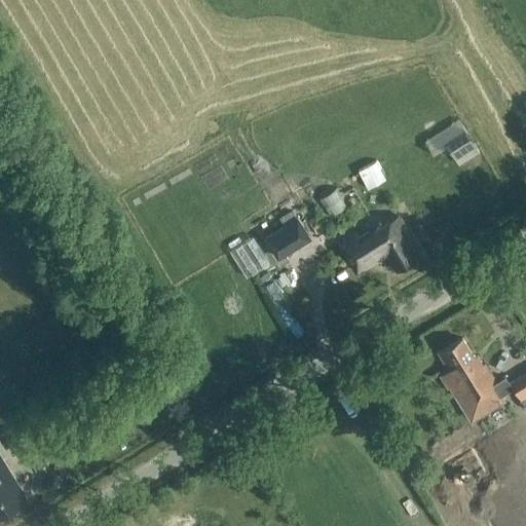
[(335,193),(352,209),(361,198),(343,184),(335,193)]
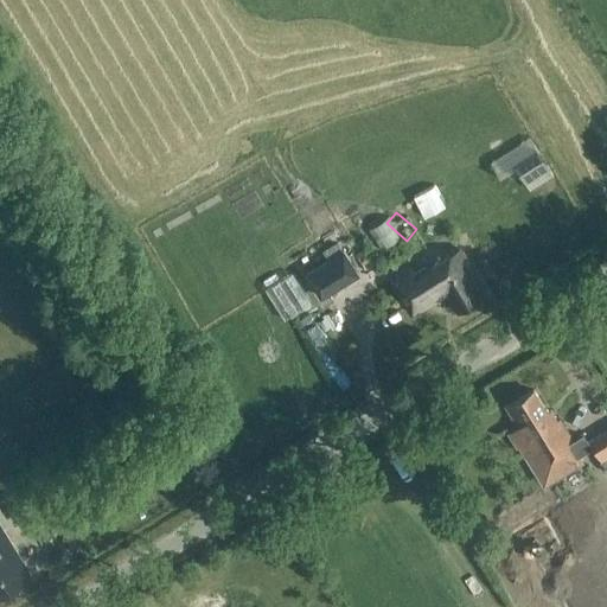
[(343,250),(342,250),(337,242),(321,251),(326,261),(304,274),(319,301),(359,278),(343,250)]
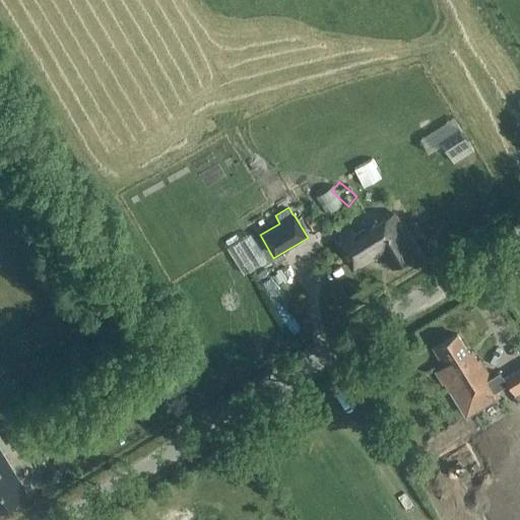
[(367,220),(336,239),(355,269),(385,252),(393,266),(417,252),(393,213),(371,226),(367,220)]
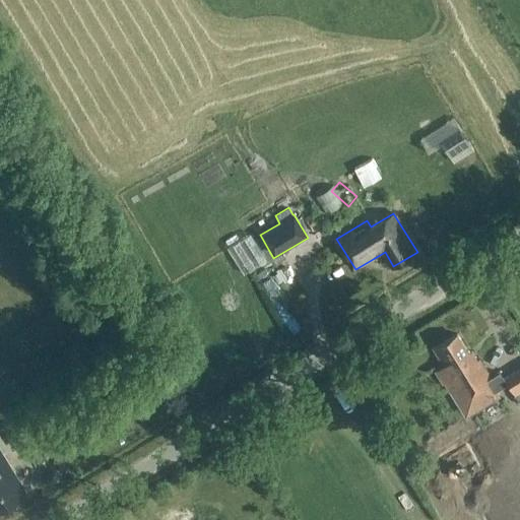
[(474,365),(457,336),(434,350),(445,368),(436,374),(443,385),(445,384),(466,418),(499,397),(496,392),(506,385),(500,375),(491,380),(479,362),(474,365)]
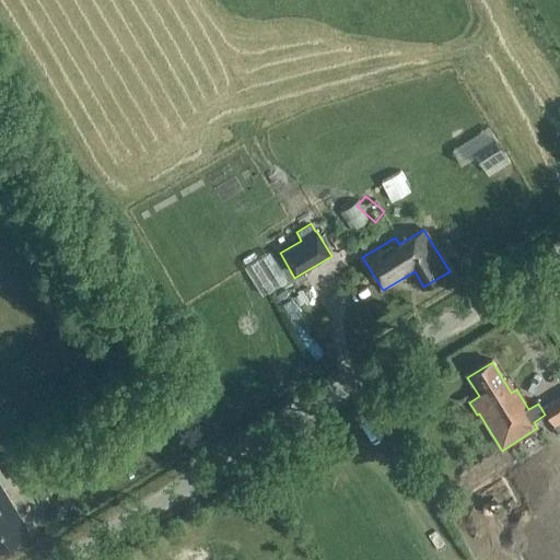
[(559,395),(543,406),(559,433),(559,395)]
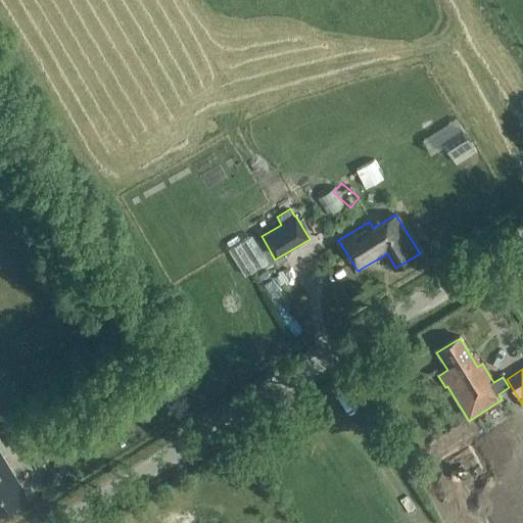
[(0,455),(0,514),(27,498),(0,455)]
